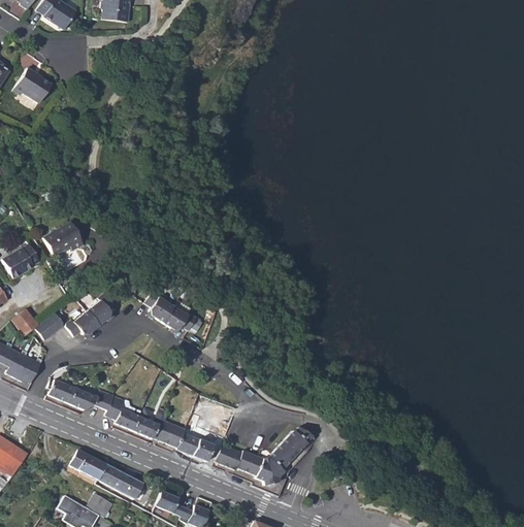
[(42,15),(51,21),(52,19),(57,23),(57,26),(62,29),(73,13),(54,0),(39,0),(35,8),(42,14),(42,15)]
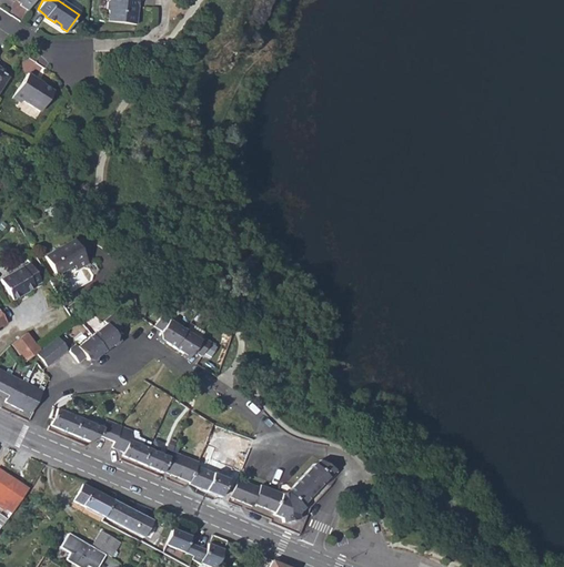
[(111,0),(111,6),(112,8),(111,18),(141,22),(143,2),(140,2),(140,0),(111,0)]
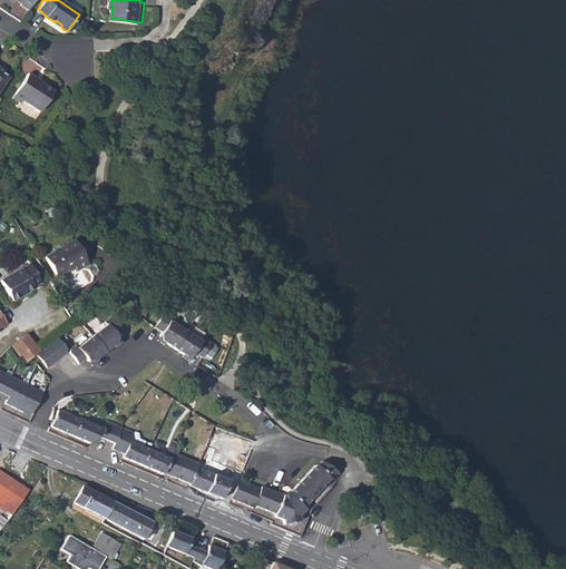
[(0,90),(12,71),(0,62),(0,61),(0,48),(0,47),(0,90)]
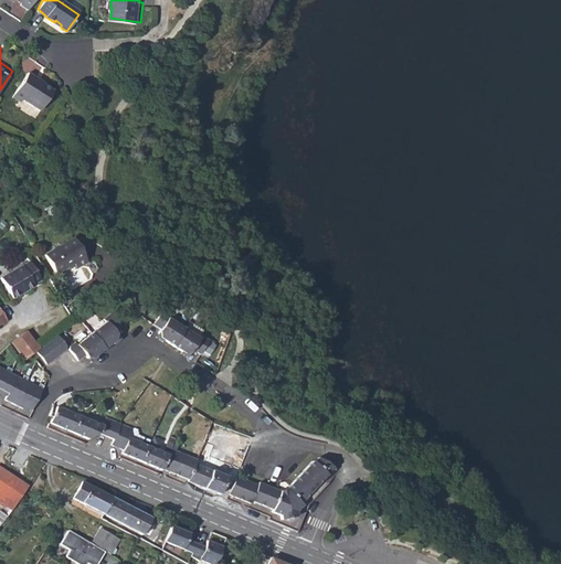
[(33,65),(18,89),(25,94),(28,92),(45,104),(57,84),(40,73),(41,70),(33,65)]
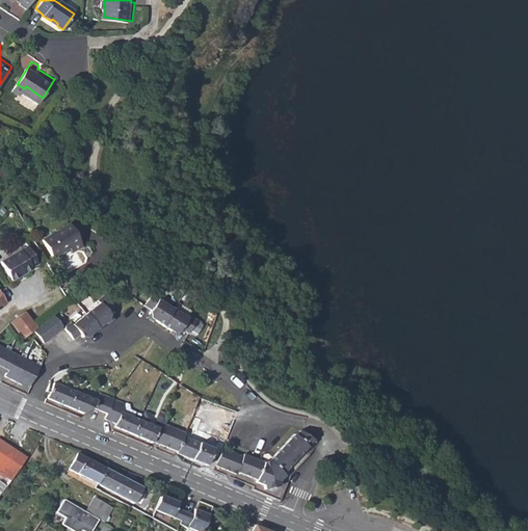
[(24,183),(27,189),(34,184),(31,179),(24,183)]
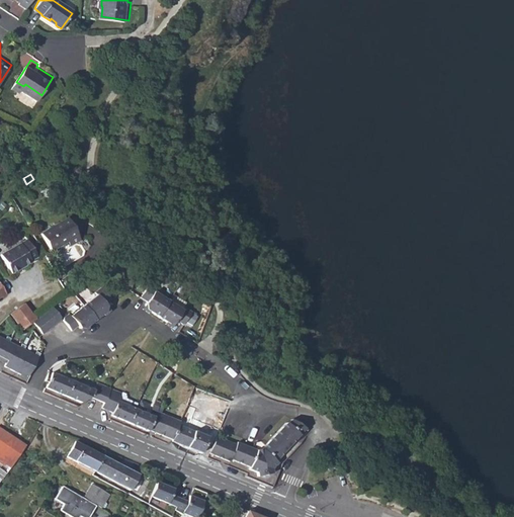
[(0,199),(0,203),(2,205),(11,196),(7,192),(0,199)]
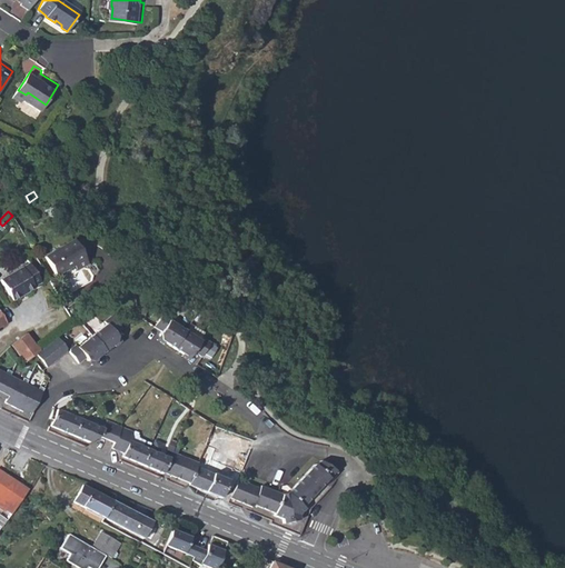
[(80,239),(50,256),(61,275),(79,265),(81,270),(93,262),(80,239)]
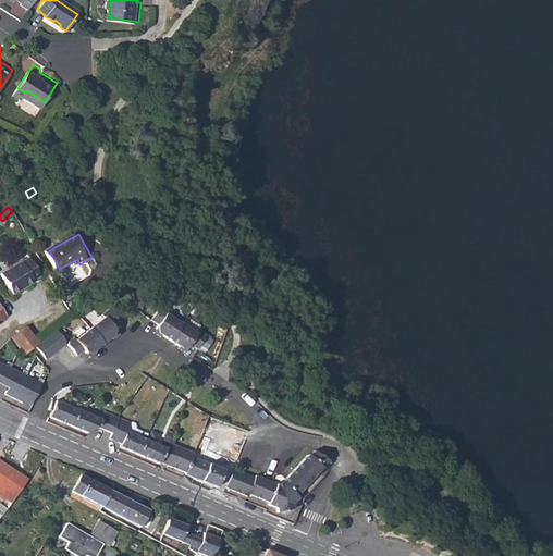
[(4,273),(15,293),(37,280),(42,275),(33,257),(4,273)]
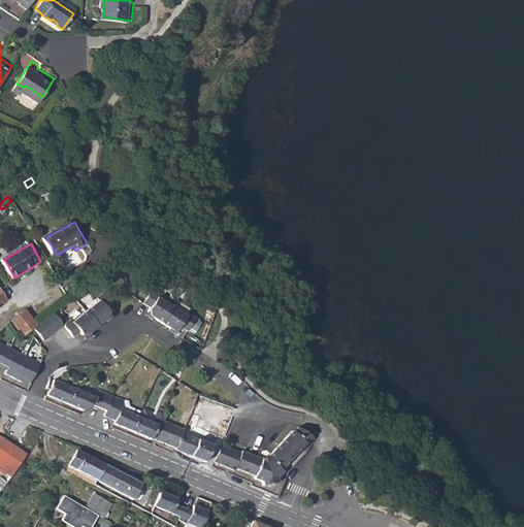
[(0,304),(9,298),(2,286),(1,285),(0,285),(0,304)]
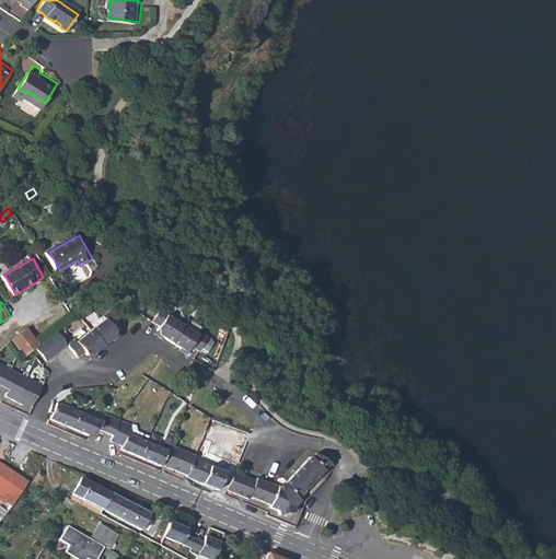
[(166,302),(158,315),(165,321),(164,323),(168,330),(186,344),(193,342),(194,341),(201,347),(210,333),(204,328),(203,329),(174,310),(175,307),(166,302)]
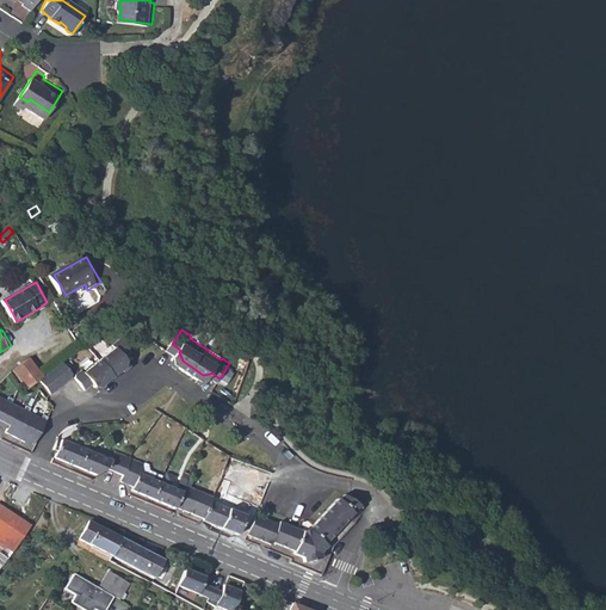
[(135,350),(125,337),(116,344),(117,346),(87,369),(85,368),(79,373),(78,377),(87,388),(94,382),(97,386),(105,384),(129,365),(130,361),(127,357),(135,350)]
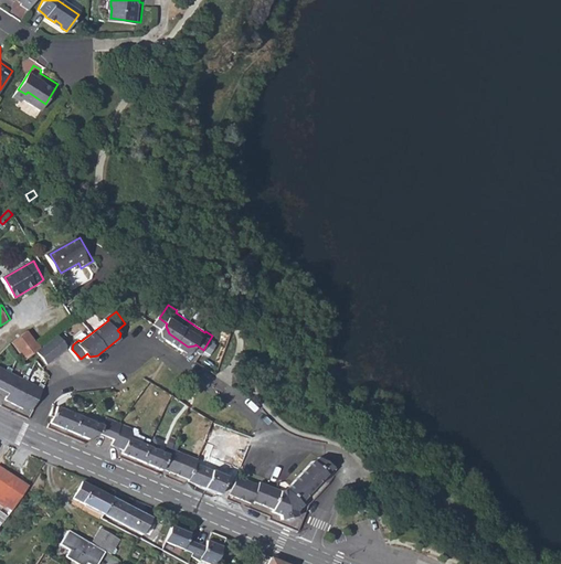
[(43,347),(30,329),(14,341),(28,359),(39,350),(43,347)]
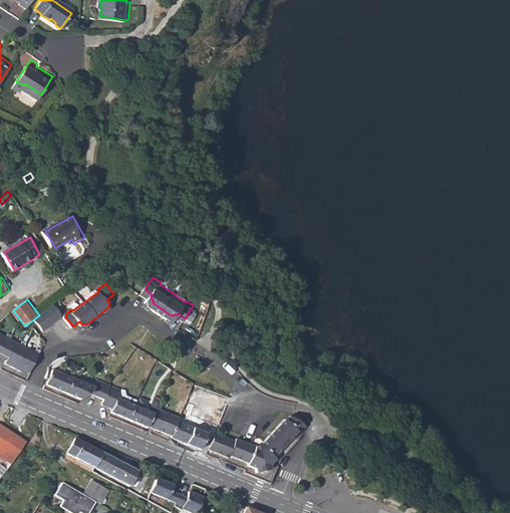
[(61,313),(54,304),(39,315),(35,318),(44,329),(61,316),(61,313)]
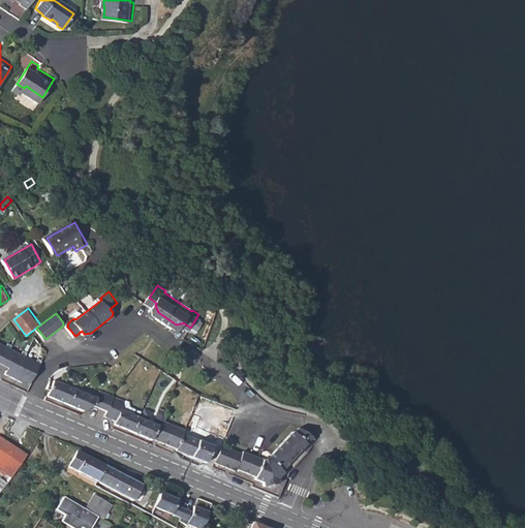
[(0,364),(9,369),(8,371),(7,373),(23,381),(33,378),(41,362),(37,360),(27,355),(23,352),(12,347),(8,345),(0,341),(0,364)]
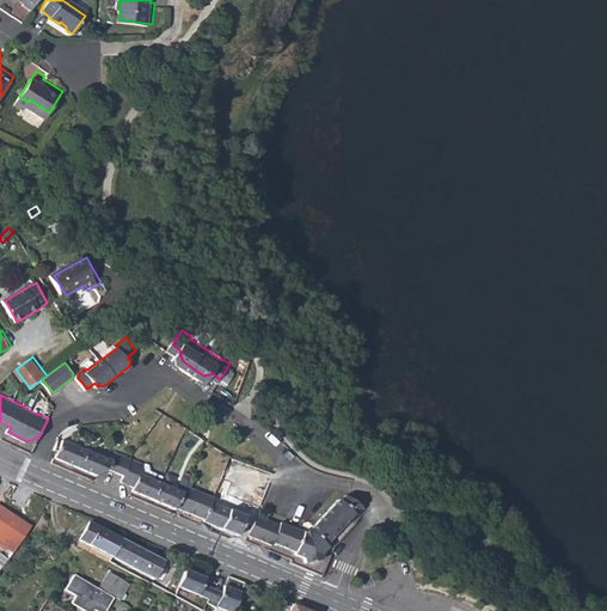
[(98,474),(112,466),(115,460),(66,439),(59,457),(98,474)]
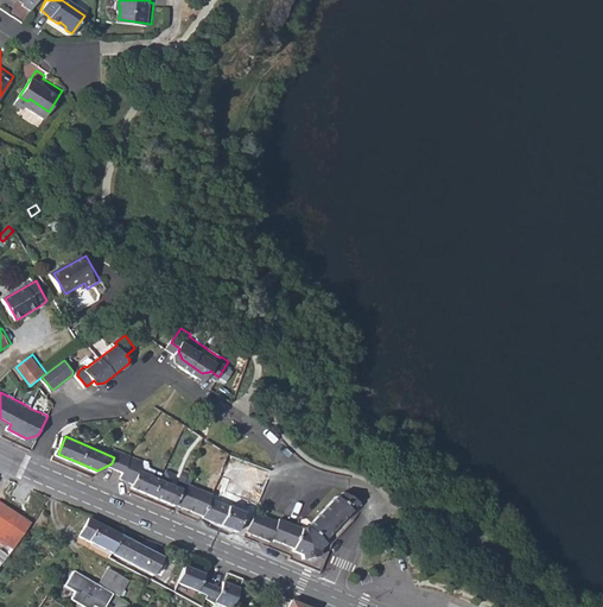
[(124,475),(135,481),(141,469),(147,457),(120,446),(114,457),(112,463),(126,469),(124,475)]
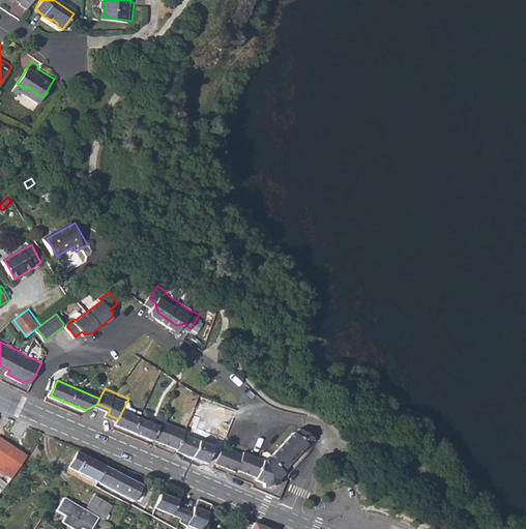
[(138,433),(144,418),(123,409),(118,419),(117,423),(138,433)]
